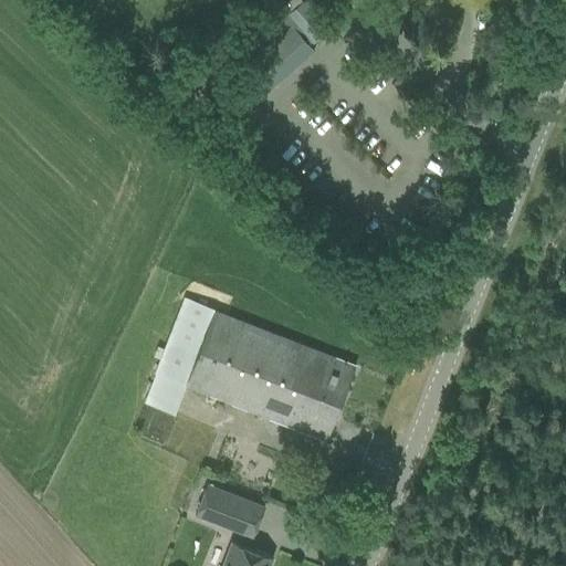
[(257,67),(237,84),(254,104),(313,52),(308,46),(331,28),(306,0),(302,0),(287,13),(285,10),(240,49),(257,67)]
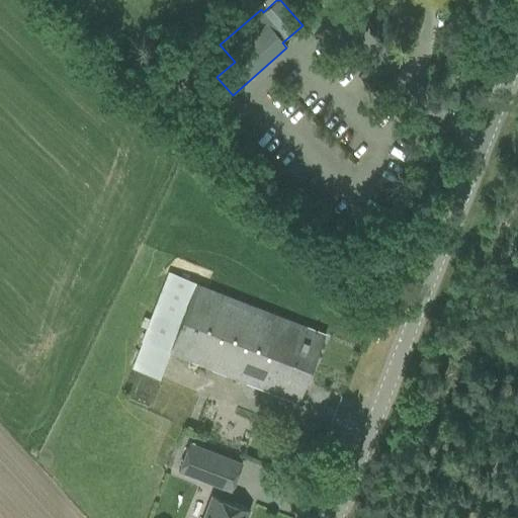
[(210,102),(220,112),(232,102),(223,92),(210,102)]
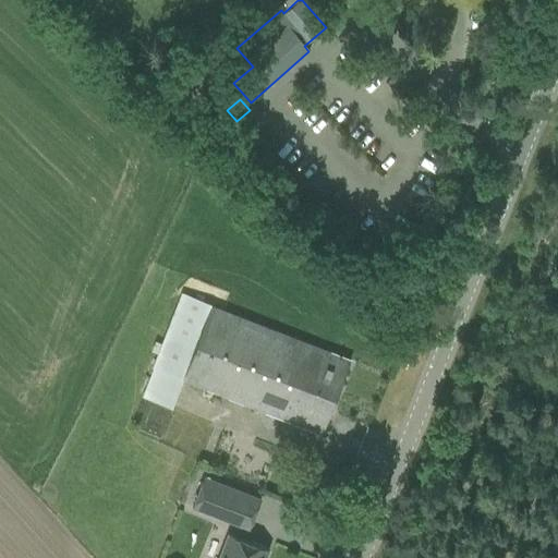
[(182,379),(322,434),(350,361),(182,294),(142,397),(171,408),(182,379)]
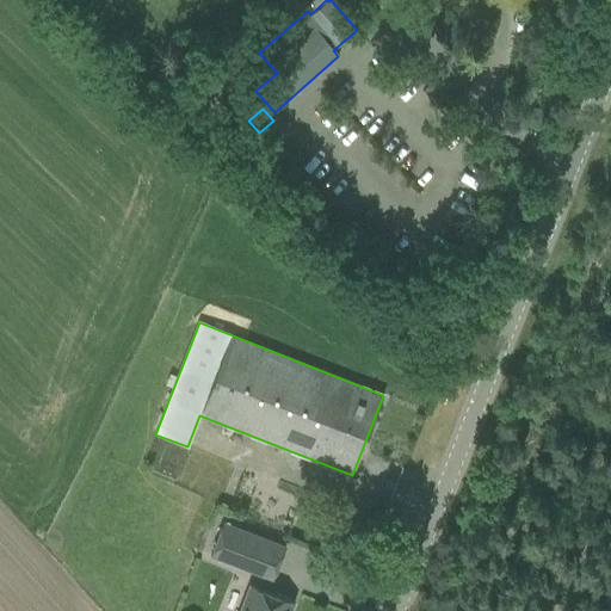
[(272,579),(285,545),(223,522),(210,555),(272,579)]
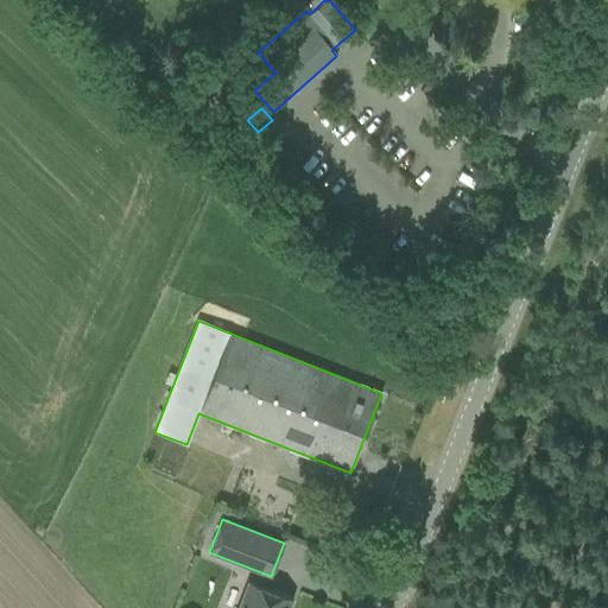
[(287,607),(292,597),(248,581),(236,607),(287,607)]
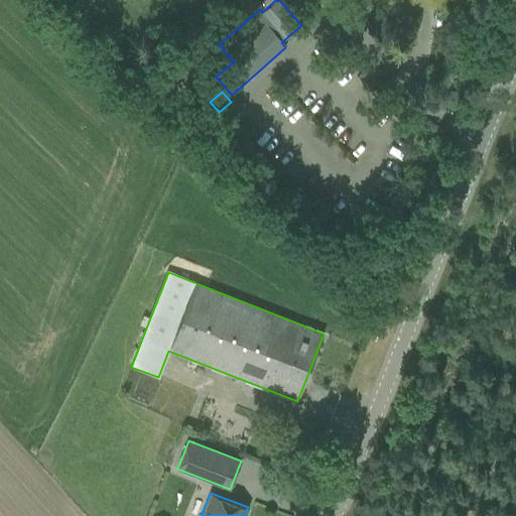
All buildings are outlined.
